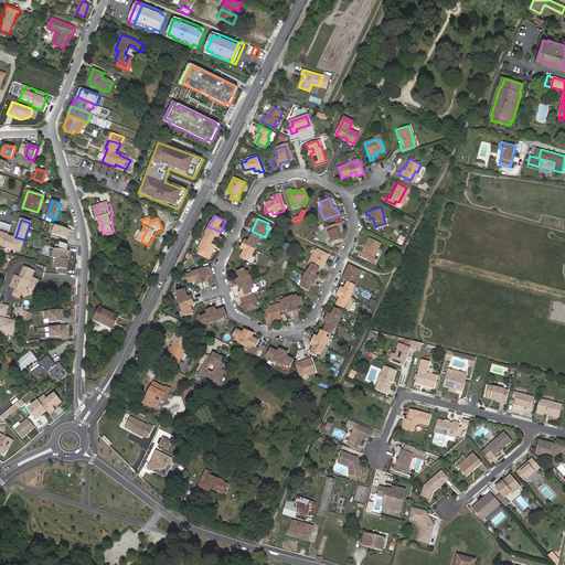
[(0,228),(8,232),(10,225),(0,221),(0,228)]
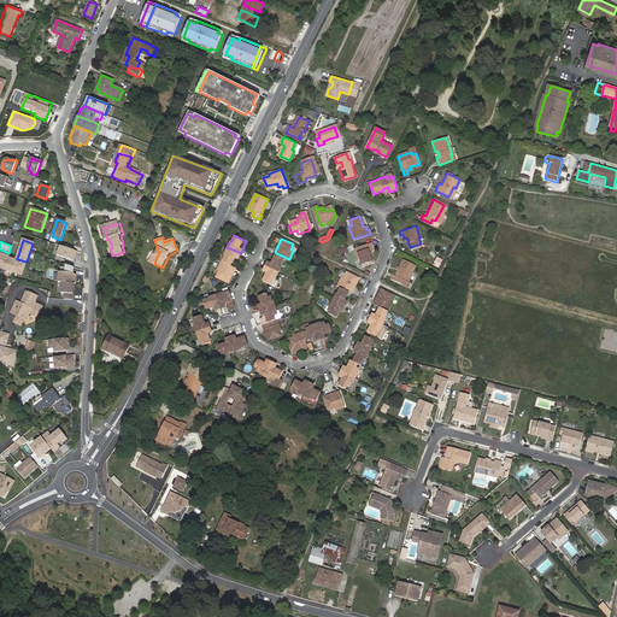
[(368,251),(371,250),(370,245),(371,245),(371,241),(353,248),(358,258),(360,258),(362,264),(371,262),(370,259),(368,251)]
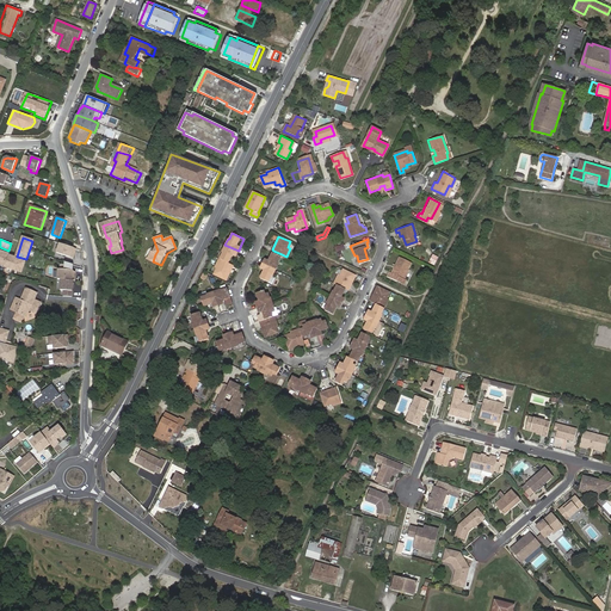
[(56,253),(73,259),(75,250),(60,244),(56,253)]
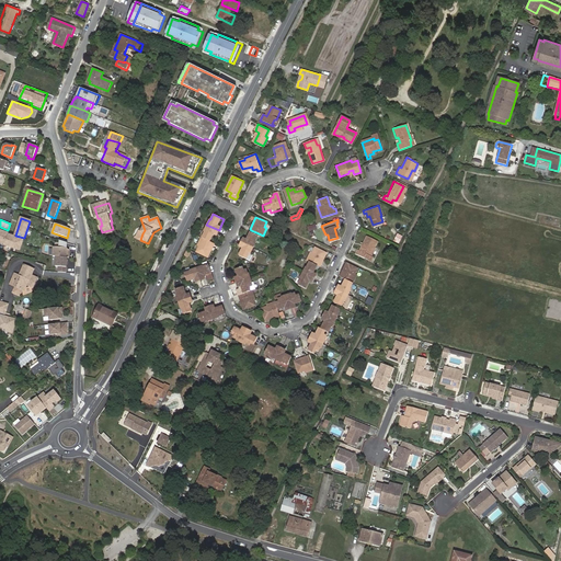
[(219,230),(206,225),(204,230),(205,231),(202,238),(212,242),(216,235),(217,236),(219,230)]
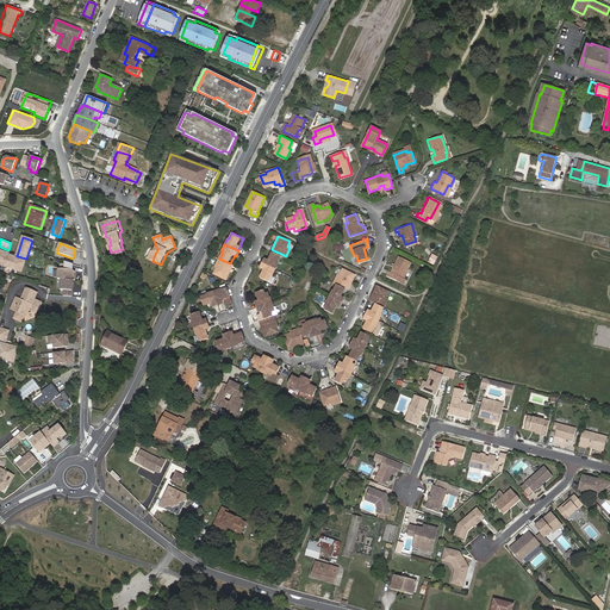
[(265,263),(277,269),(279,265),(278,263),(281,254),(273,250),(268,259),(267,257),(265,263)]
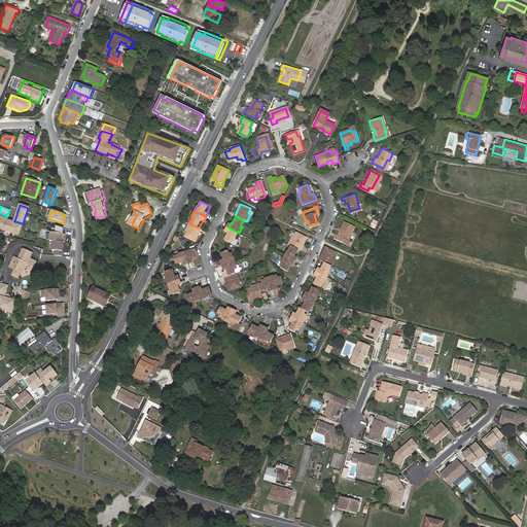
[(7,220),(7,219),(0,217),(0,227),(4,230),(3,231),(18,235),(21,226),(13,223),(13,222),(7,220)]
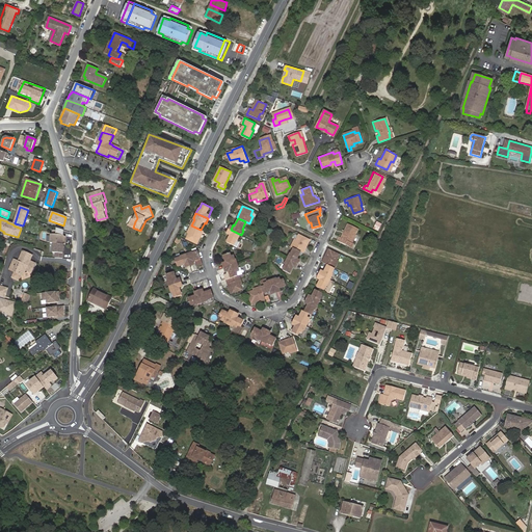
[(214,221),(209,219),(207,224),(206,223),(205,222),(201,230),(204,231),(208,233),(214,221)]
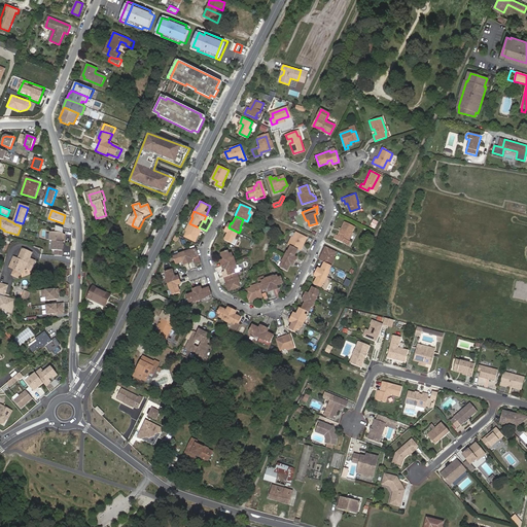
[(370,226),(375,229),(378,221),(373,218),(370,226)]
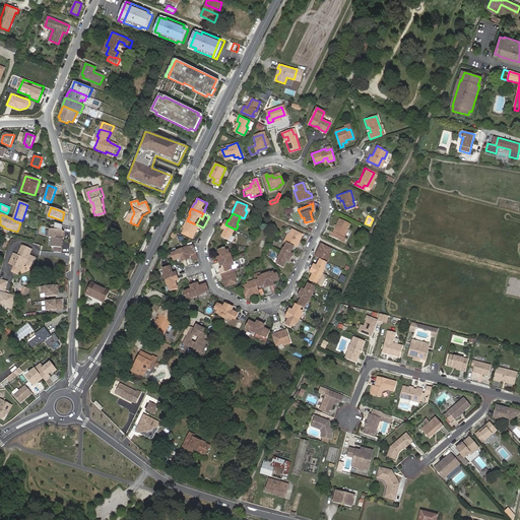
[(349,222),(340,217),(333,231),(330,230),(328,233),(337,237),(338,234),(342,236),(349,222)]
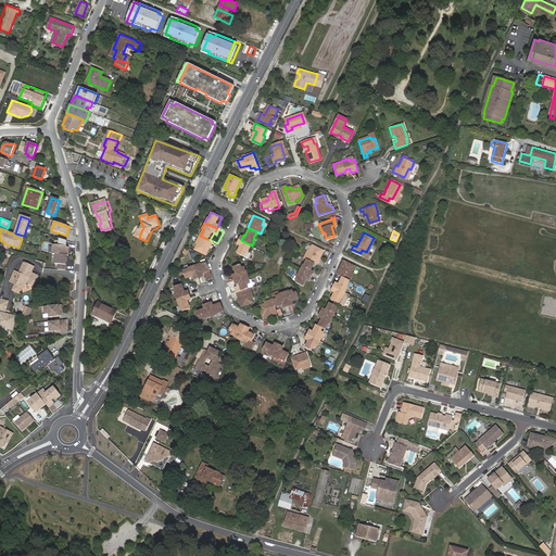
[(210,240),(200,236),(199,235),(194,242),(197,243),(194,249),(206,254),(213,241),(210,240)]
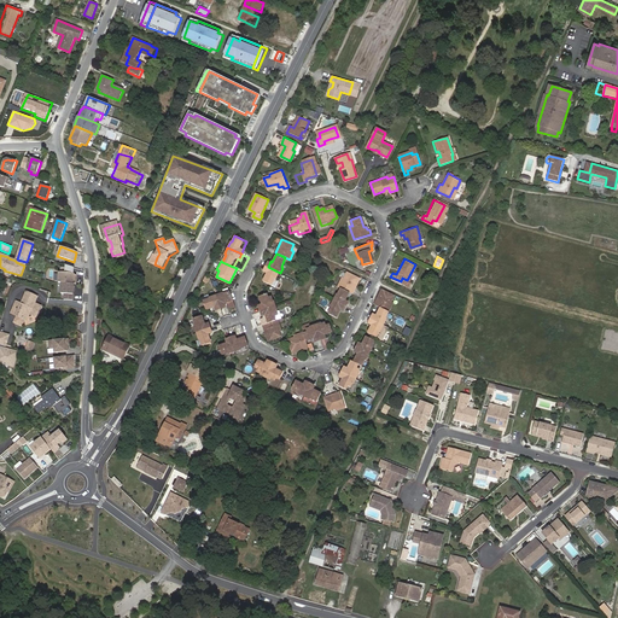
[(268,267),(266,270),(268,272),(263,279),(273,284),(277,277),(279,277),(280,273),(268,267)]
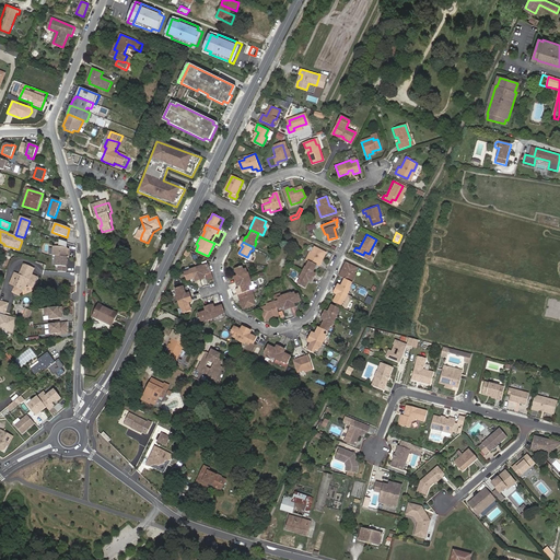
[(59,272),(66,272),(67,258),(69,259),(70,249),(66,248),(61,248),(61,243),(55,243),(54,257),(57,257),(56,267),(59,267),(59,272)]
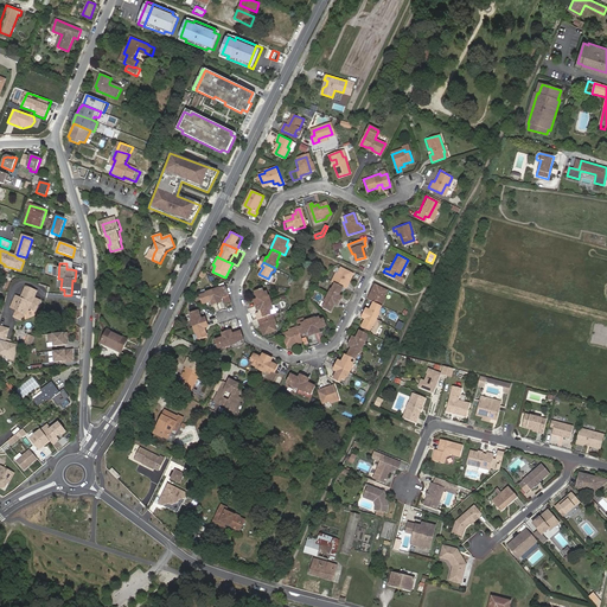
[(336,280),(345,285),(347,286),(353,272),(342,266),(339,270),(337,269),(333,279),(336,280)]
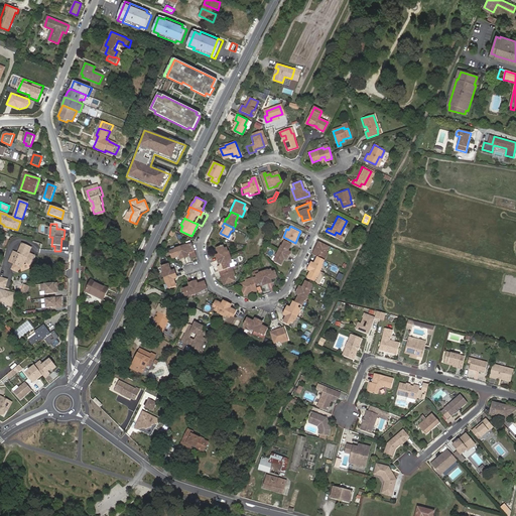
[(289,249),(293,242),(285,238),(281,246),(279,245),(278,248),(289,253),(290,250),(289,249)]
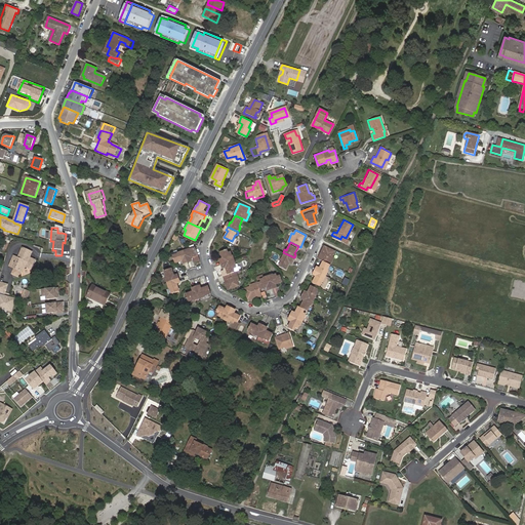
[(324,259),(332,263),(333,264),(336,256),(334,255),(336,250),(325,245),(320,256),(324,259)]
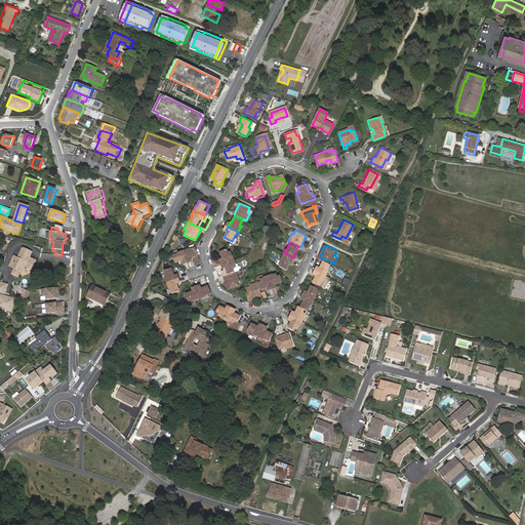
[(188,248),(184,250),(187,259),(191,258),(190,256),(192,256),(198,254),(196,247),(189,250),(188,248)]
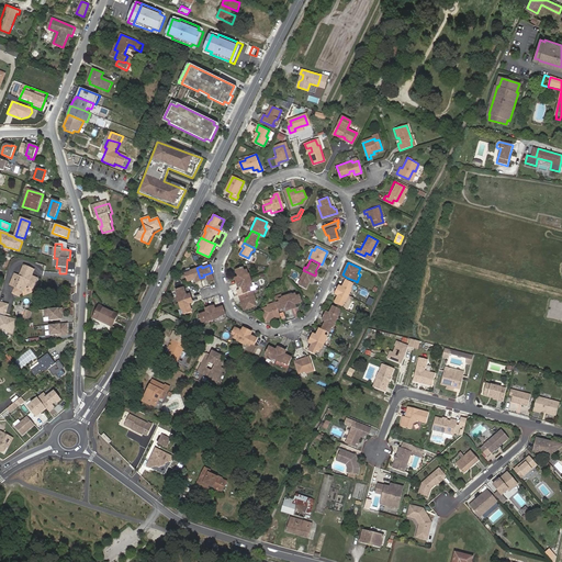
[(239,280),(251,277),(250,272),(249,273),(248,268),(246,269),(245,266),(237,268),(240,276),(238,277),(239,280)]
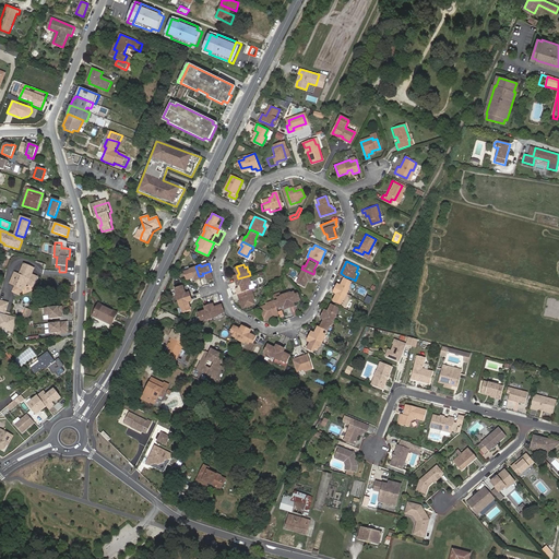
[(26,266),(22,276),(34,281),(35,281),(37,278),(32,275),(35,270),(26,266)]
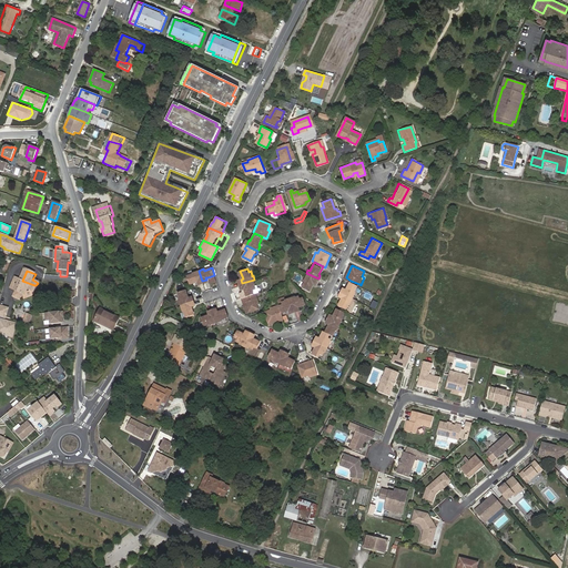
[(202,281),(199,271),(193,273),(194,274),(188,275),(190,283),(198,281),(198,283),(202,281)]
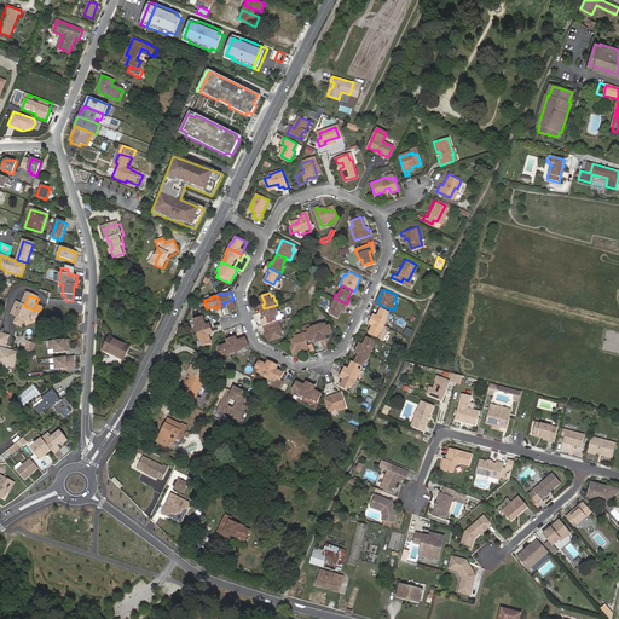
[(347,304),(334,298),(331,301),(334,302),(329,311),(340,316),(343,308),(345,310),(347,304)]
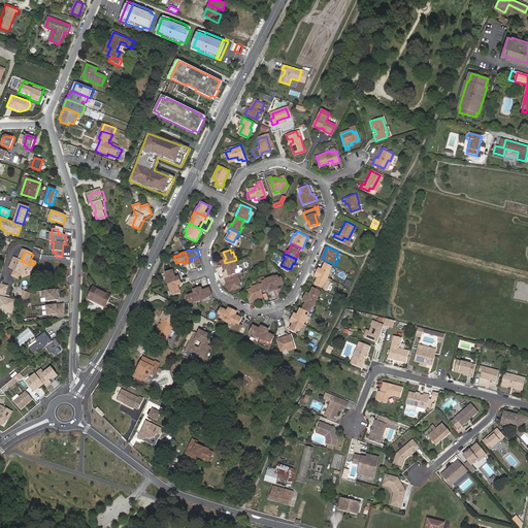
[(228,267),(230,274),(237,271),(236,268),(237,268),(238,266),(236,264),(238,264),(236,260),(225,263),(226,268),(228,267)]
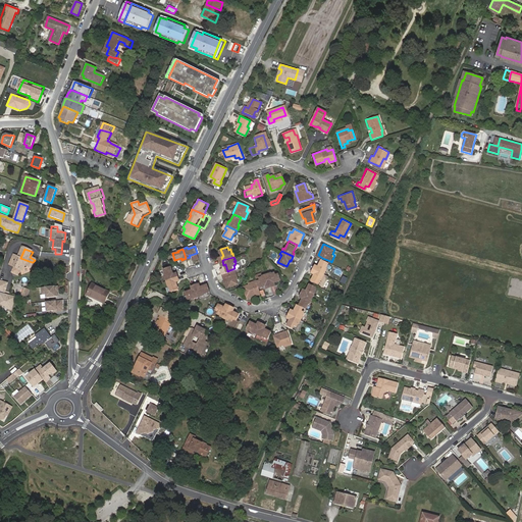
[(32,262),(20,258),(19,259),(14,268),(15,269),(19,270),(21,271),(22,272),(25,266),(30,268),(32,262)]
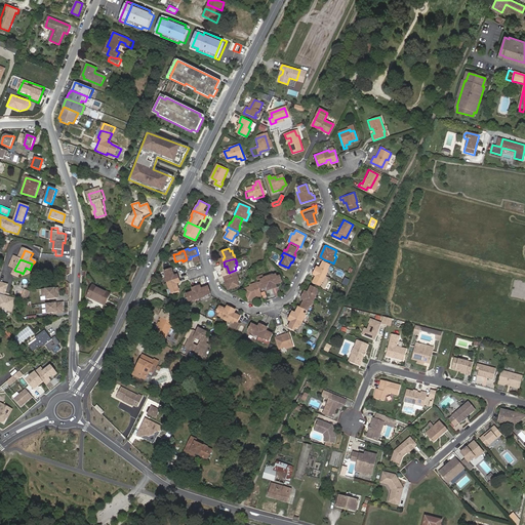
[(318,270),(328,275),(330,271),(329,270),(332,263),(324,259),(321,266),(320,266),(318,270)]
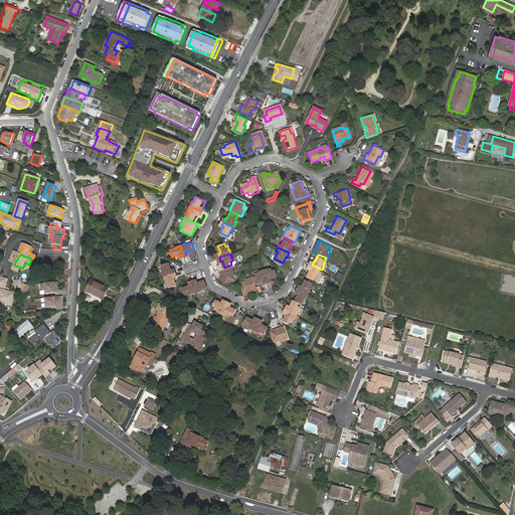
[(173,273),(172,270),(170,271),(167,263),(161,265),(163,271),(161,272),(163,276),(173,273)]
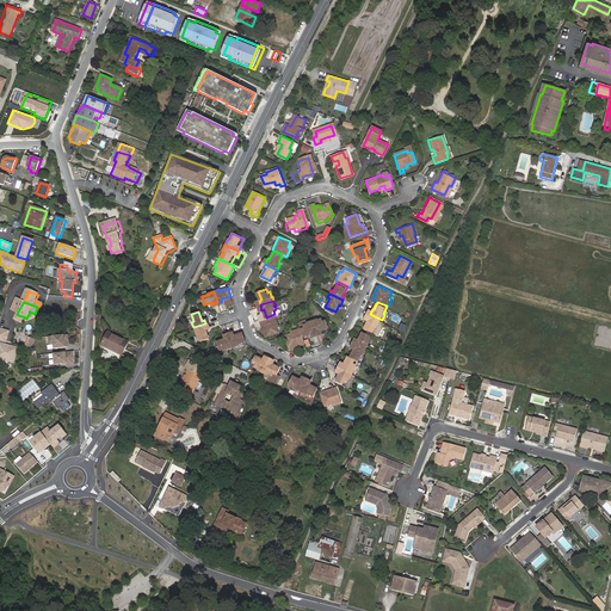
[(275,314),(266,318),(261,320),(266,334),(278,329),(277,326),(279,325),(276,314),(275,314)]
